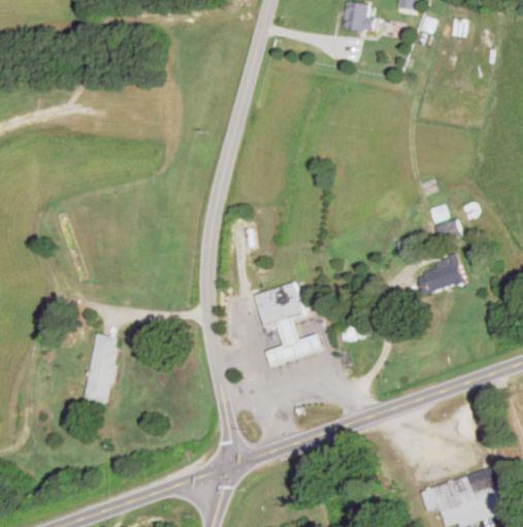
[(414,8),(415,0),(398,0),(398,7),(414,8)]
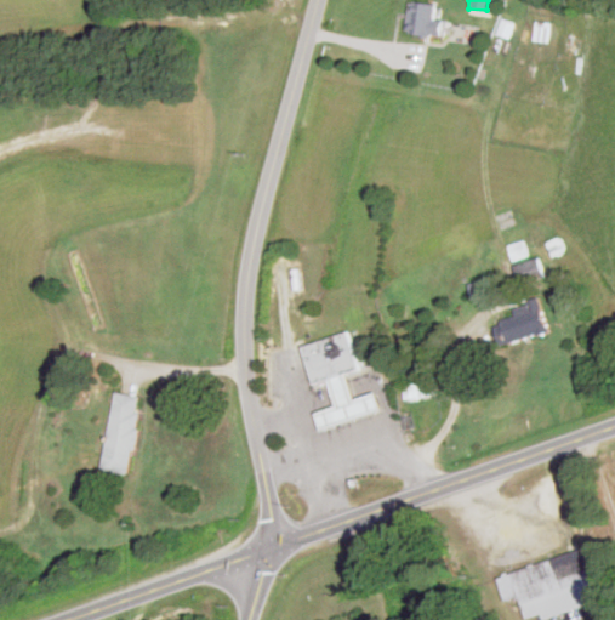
[(440,21),(432,21),(432,3),(405,3),(405,35),(440,35),(440,21)]
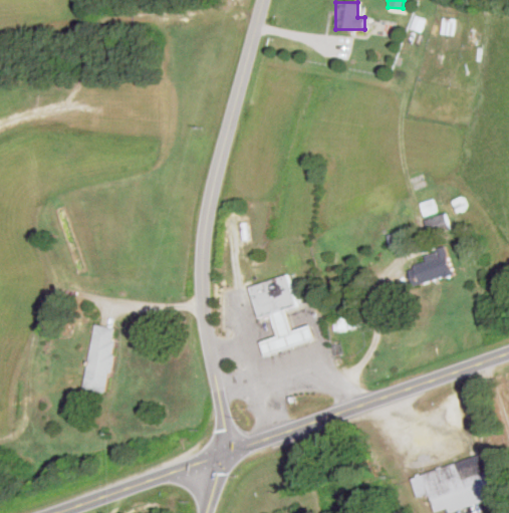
[(452,19),(440,18),(439,34),(450,35),(452,19)]
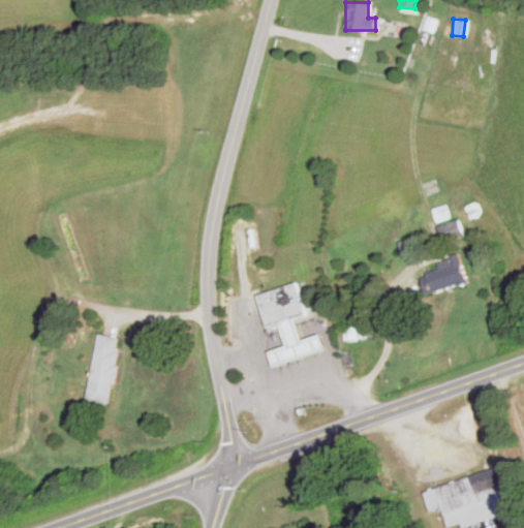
[(476,42),(489,47),(492,34),(480,31),(476,42)]
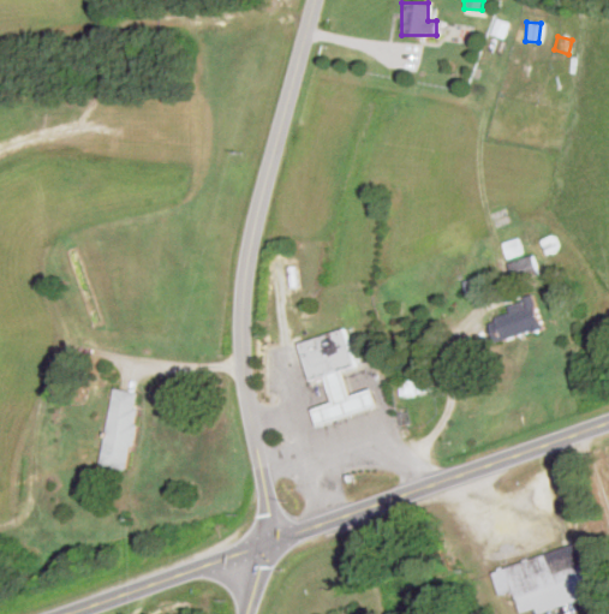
[(520,255),(515,240),(501,244),(505,258),(520,255)]
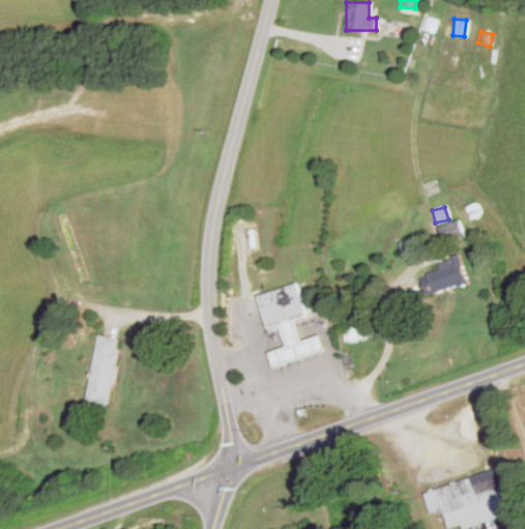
[(440,237),(460,232),(458,222),(437,228),(440,237)]
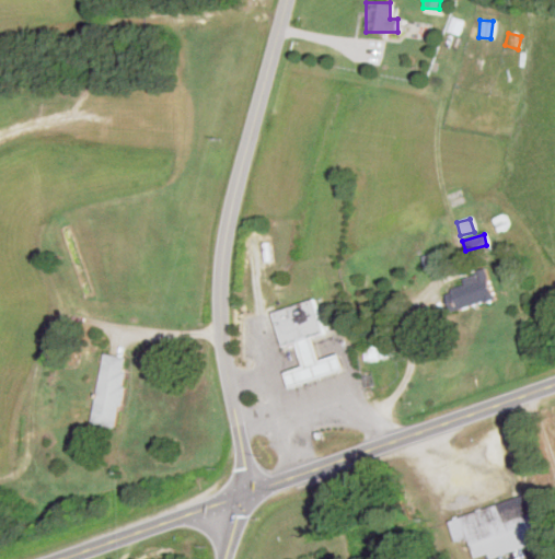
[(418,258),(424,272),(442,266),(438,252),(418,258)]
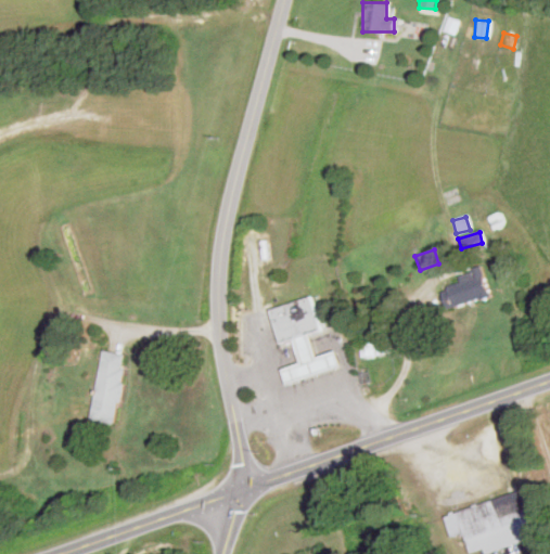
[(446,311),(489,297),(480,267),(456,274),(459,284),(439,290),(446,311)]
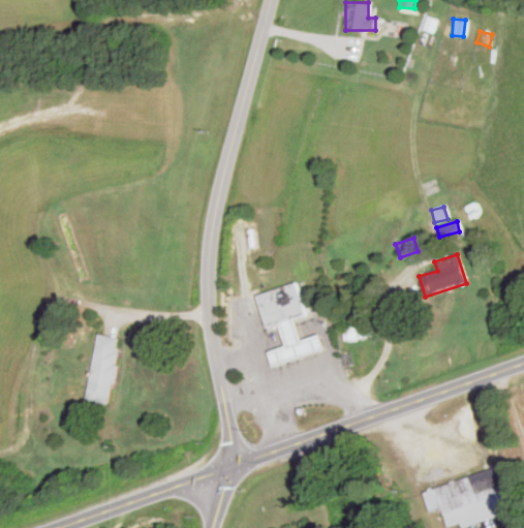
[(304,314),(294,282),(255,296),(266,328),(278,323),(293,318),(304,314)]
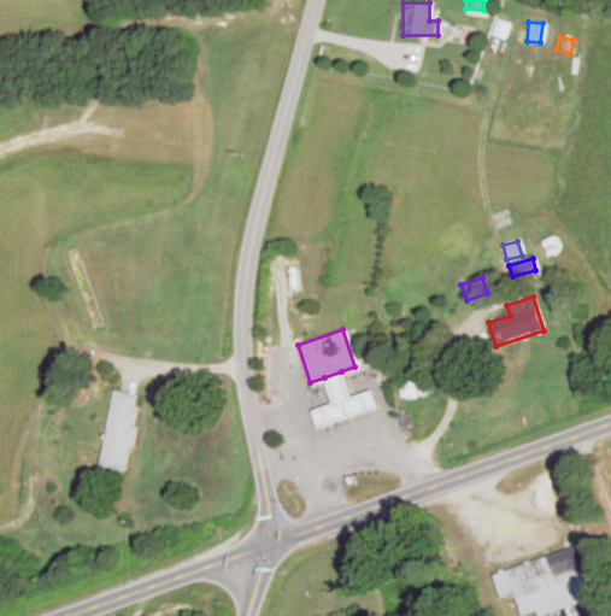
[(319,428),(377,408),(371,391),(351,398),(341,371),(324,377),(334,403),(312,410),(319,428)]
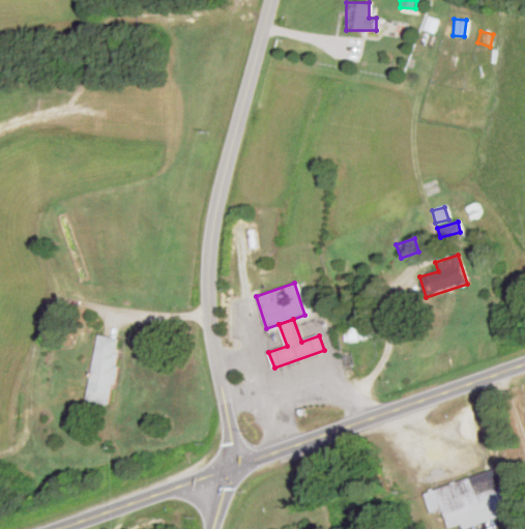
[(369,324),(341,324),(341,341),(369,341),(369,324)]
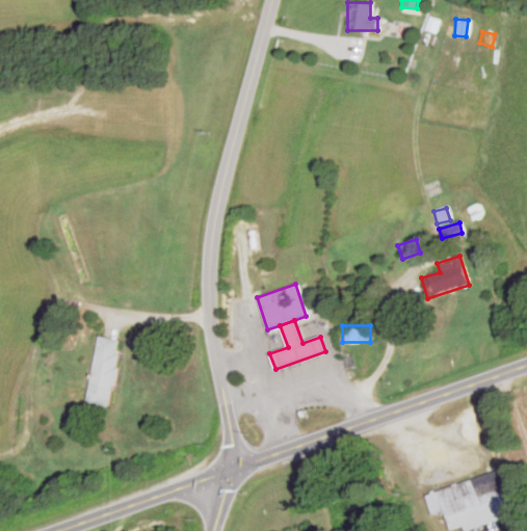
[(108,407),(120,341),(96,337),(85,403),(108,407)]
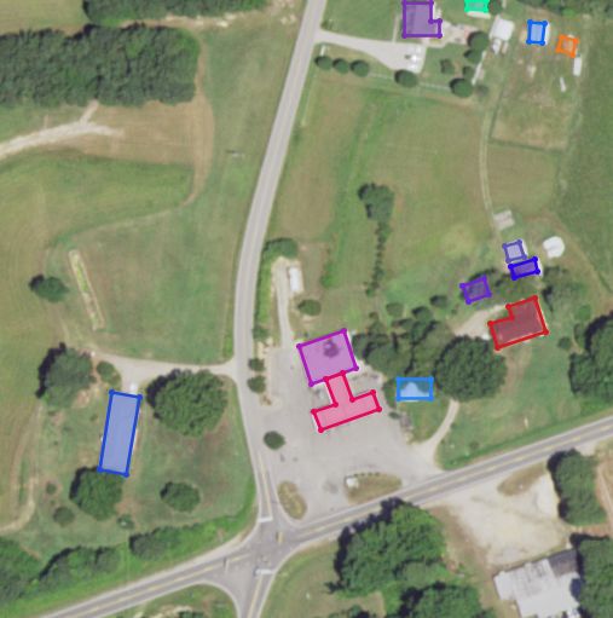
[(548,617),(612,599),(612,596),(597,543),(491,573),(499,600),(516,595),(522,617),(527,617),(537,614),(538,617),(548,617)]
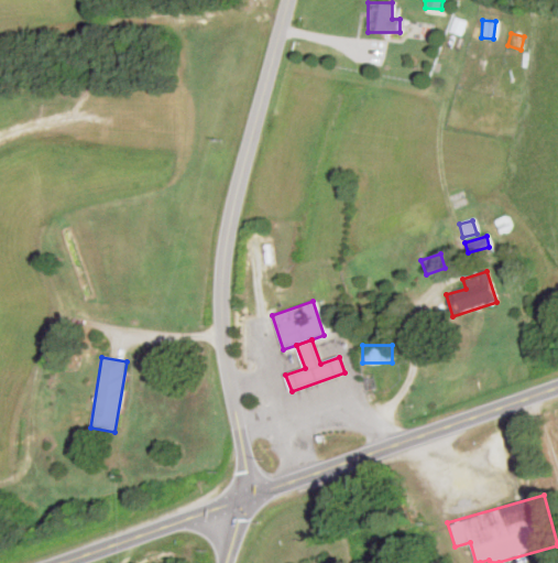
All buildings are outlined.
